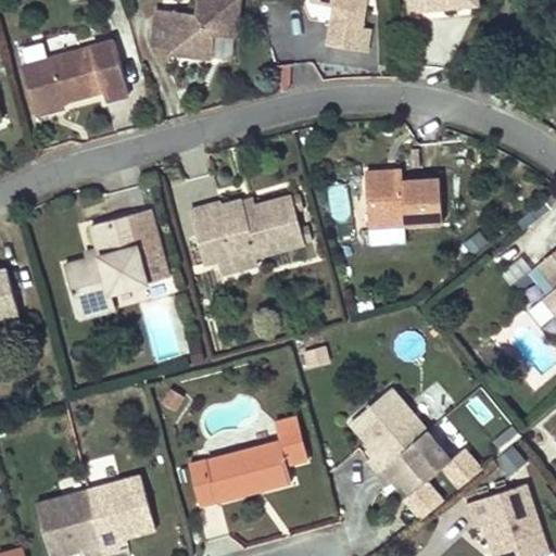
[(213,55),(215,35),(236,37),(240,0),(197,0),(197,12),(158,8),(153,48),(213,55)]
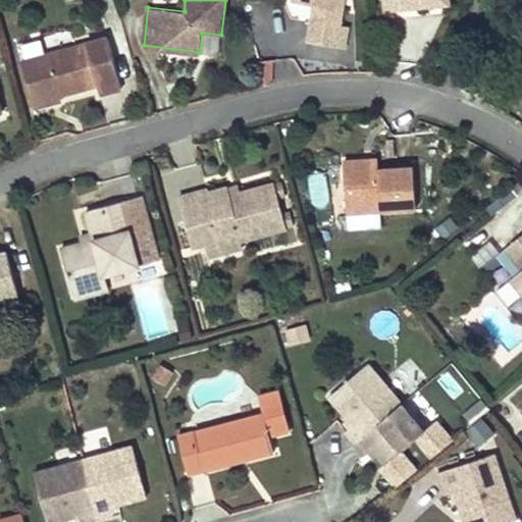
[(337,0),(294,0),(294,1),(314,5),(311,21),(340,27),(343,8),(336,7),(337,0)]
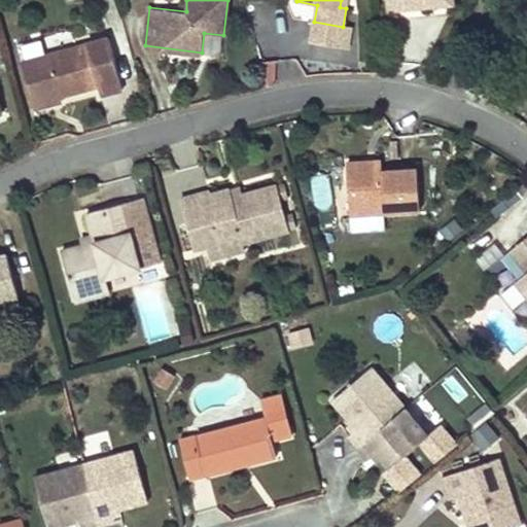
[(388,0),(389,10),(453,4),(452,0),(388,0)]
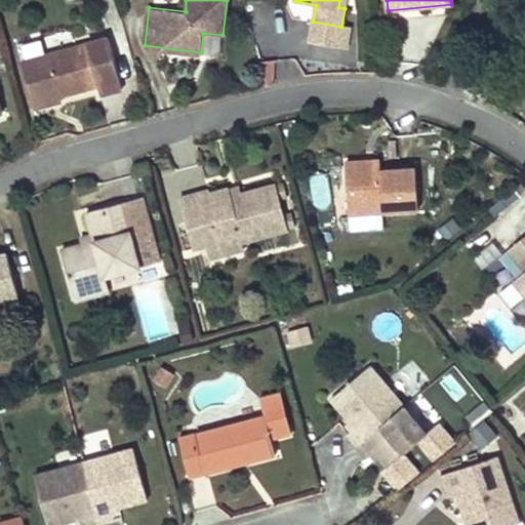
[(123,88),(109,37),(22,61),(34,104),(59,96),(98,85),(102,94),(123,88)]
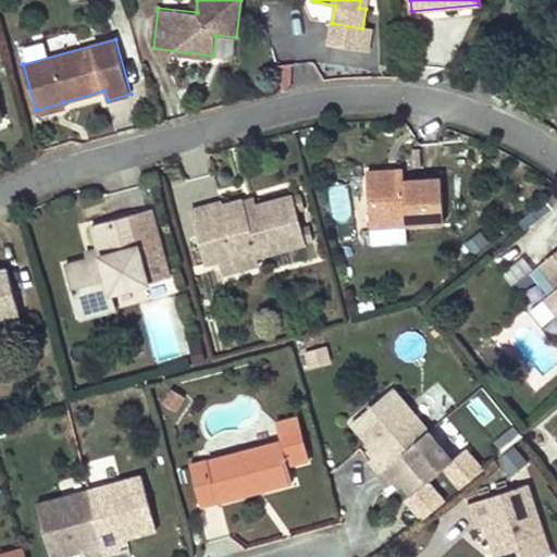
[(22,46),(25,59),(48,53),(46,41),(22,46)]
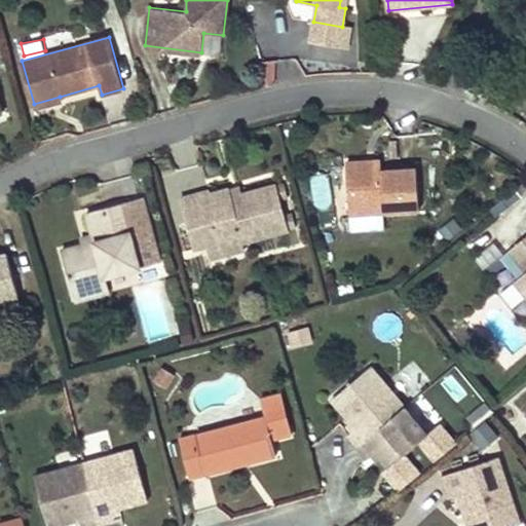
[(274,82),(275,62),(261,62),(267,84),(274,82)]
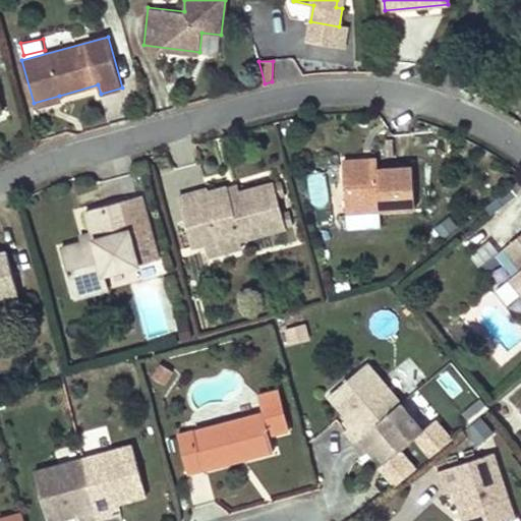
[(441,83),(442,77),(431,75),(429,81),(441,83)]
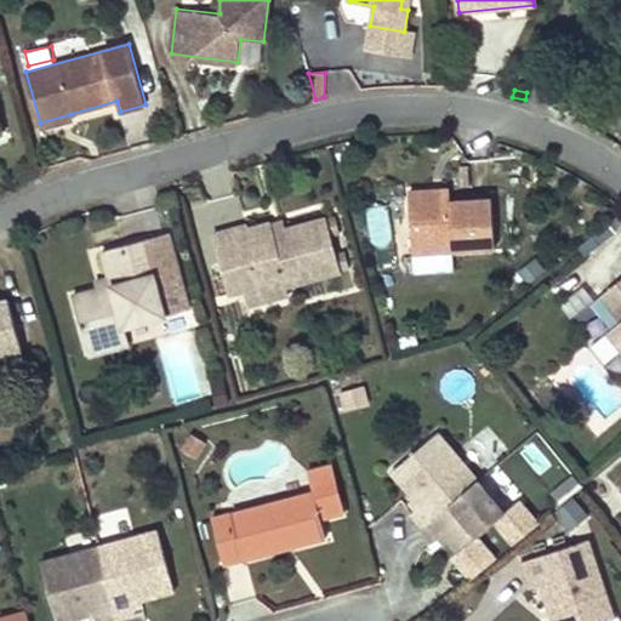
[(73,120),(70,114),(40,123),(41,129),(73,120)]
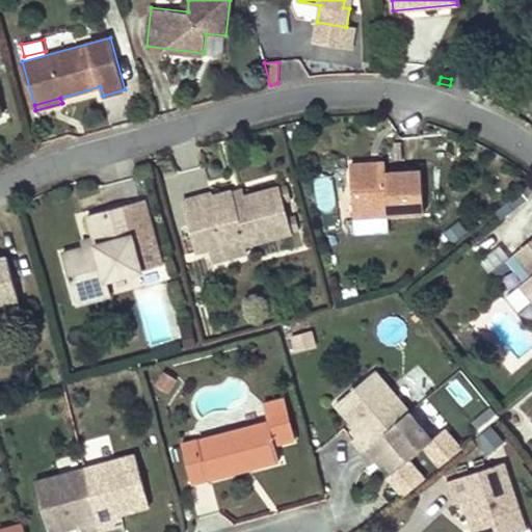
[(402,160),(400,142),(394,142),(395,160),(402,160)]
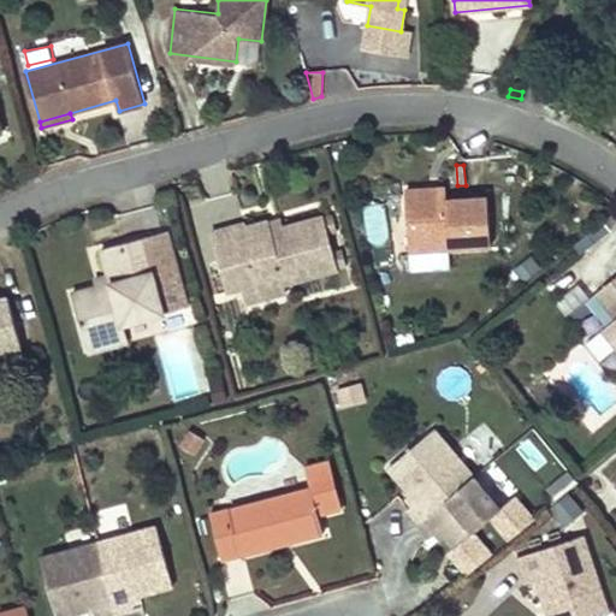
[(495,244),(491,196),(450,199),(449,187),(409,189),(413,249),(495,244)]
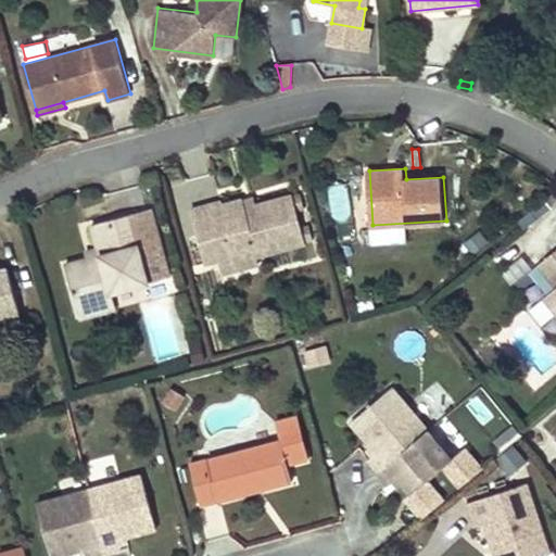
[(292,194),(255,204),(255,205),(244,207),(242,201),(242,199),(222,204),(220,201),(190,210),(205,263),(219,260),(220,266),(256,256),(305,243),(305,242),(313,240),(308,224),(301,226),(297,211),(304,209),(300,193),(292,196),(292,194)]
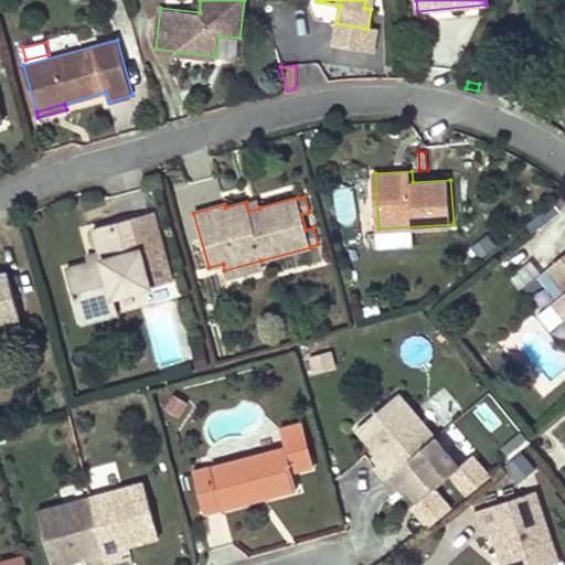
[(259,208),(258,200),(246,204),(248,211),(259,209),(259,208)]
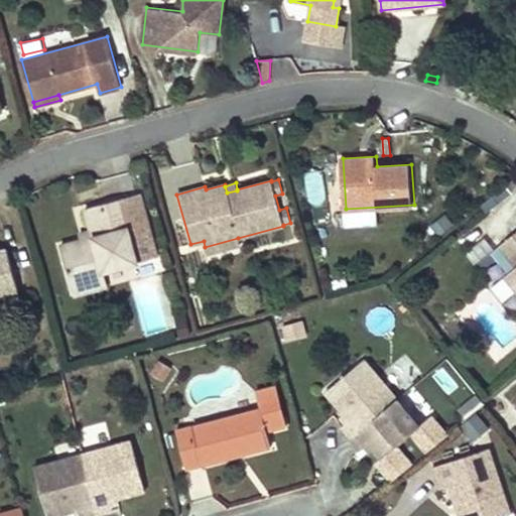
[(138,262),(121,199),(86,208),(92,231),(94,236),(81,240),(60,245),(73,289),(107,280),(104,271),(138,262)]
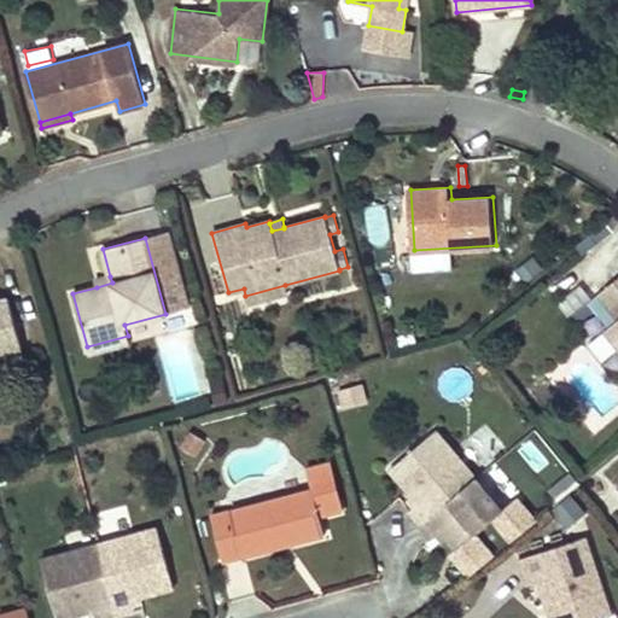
[(112,283),(110,277),(94,280),(97,287),(112,283)]
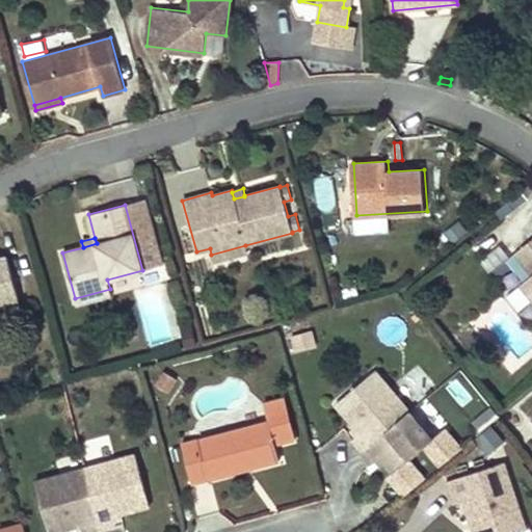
[(531,243),(529,240),(515,253),(531,272),(531,274),(529,278),(531,282),(531,243)]
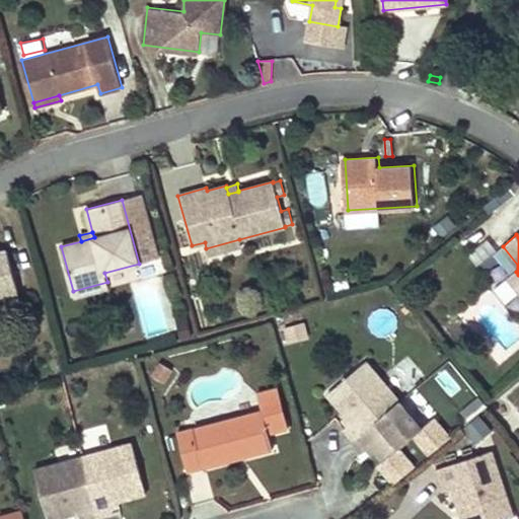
[(208,255),(240,246),(239,239),(206,248),(208,255)]
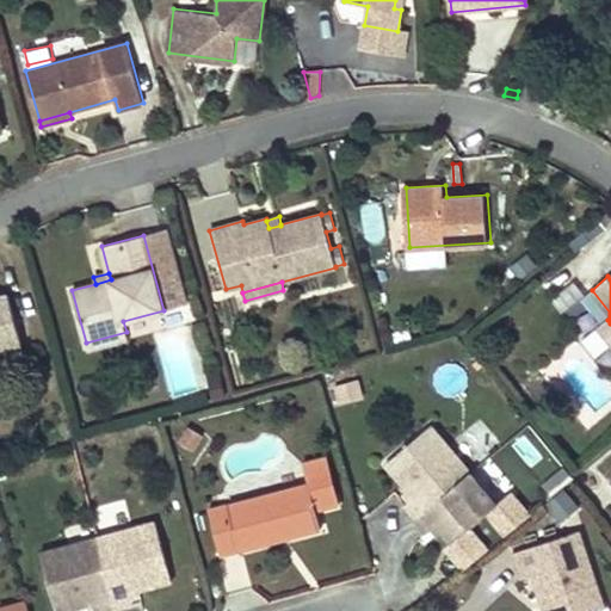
[(0,349),(22,343),(8,294),(0,296),(0,349)]
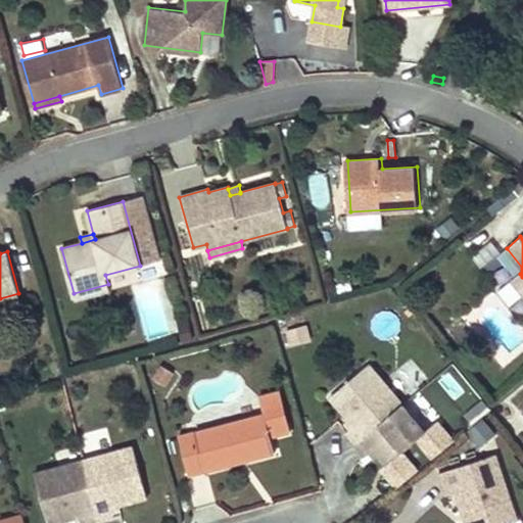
[(522,277),(520,274),(512,280),(522,292),(522,277)]
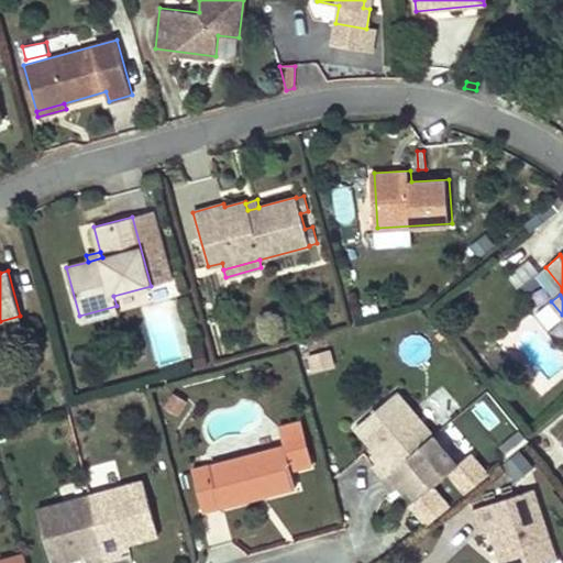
[(80,322),(118,312),(117,306),(79,316),(80,322)]
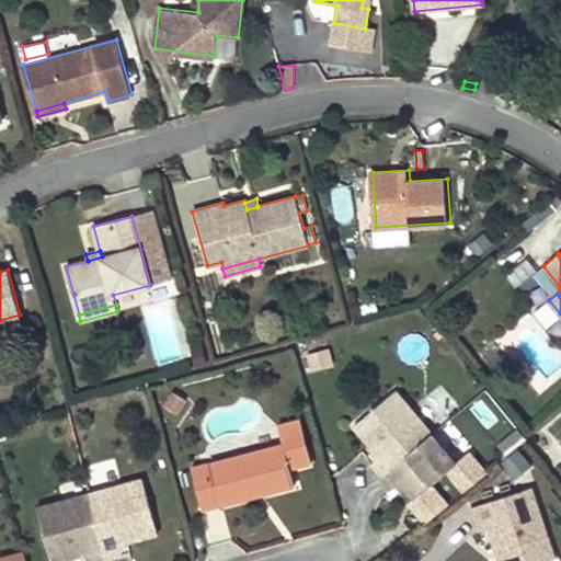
[(332,347),(306,353),(309,370),(335,366),(332,347)]
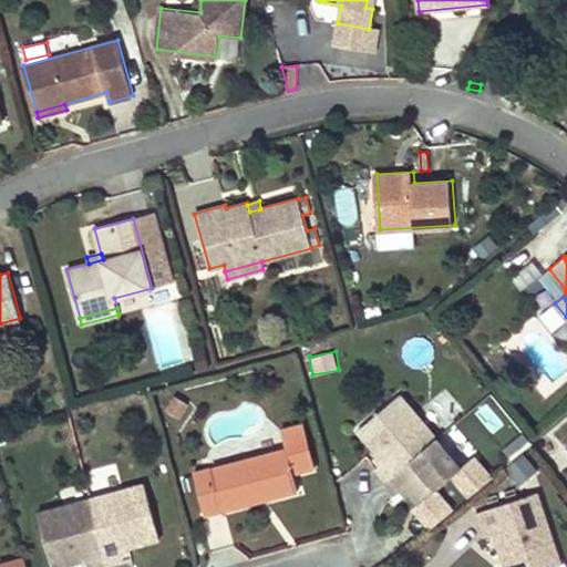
[(398,494),(400,492),(405,487),(411,493),(420,504),(462,468),(400,395),(358,430),(384,461),(379,466),(375,468),(398,494)]
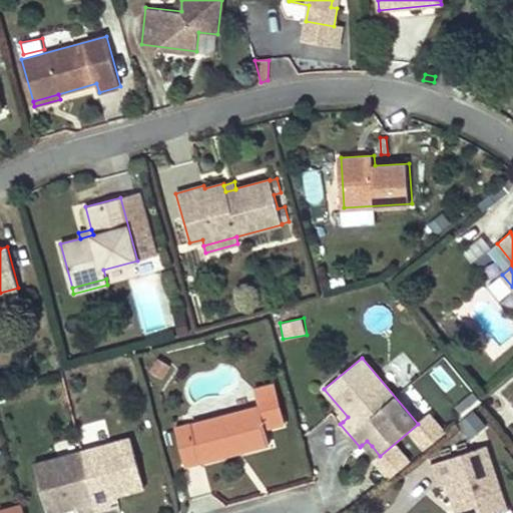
[(161,377),(168,364),(160,359),(152,372),(161,377)]
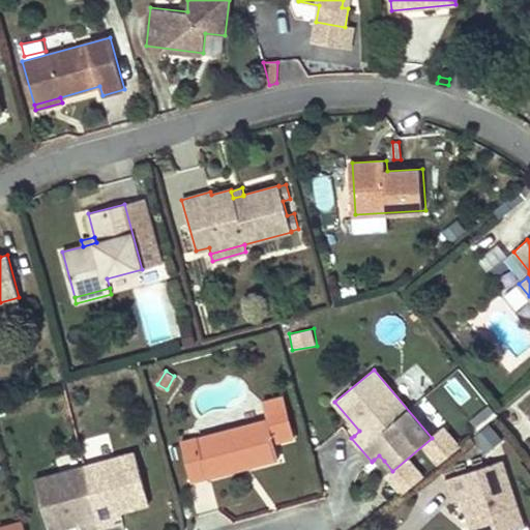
[(278,458),(269,418),(181,442),(192,481),(239,469),(238,464),(247,462),(248,466),(278,458)]
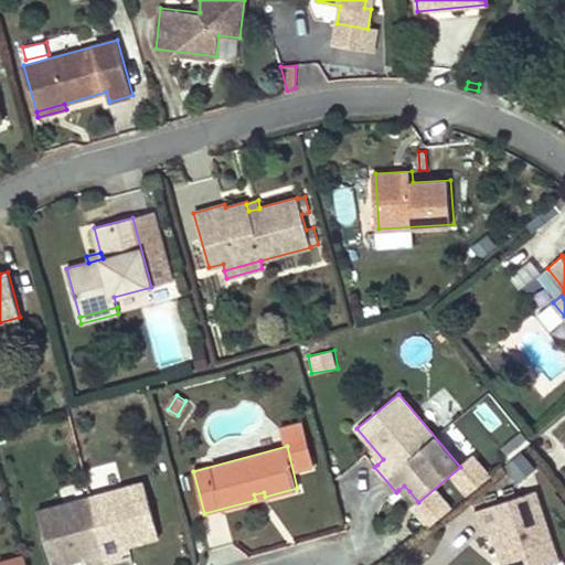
[(524,452),(510,464),(523,481),(537,469),(524,452)]
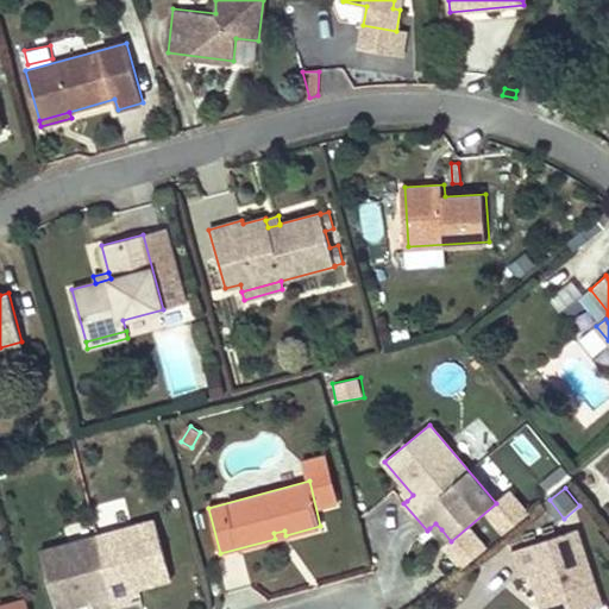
[(407,501),(413,495),(407,489),(401,494),(407,501)]
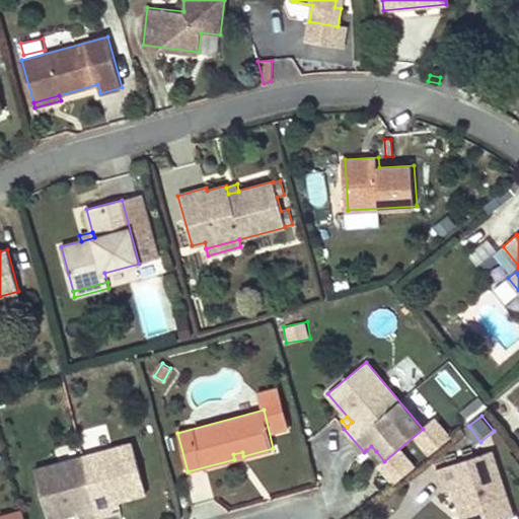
[(47,518),(51,518),(76,512),(82,511),(83,517),(83,518),(90,518),(115,513),(114,509),(112,503),(118,502),(146,494),(132,444),(34,469),(47,518)]
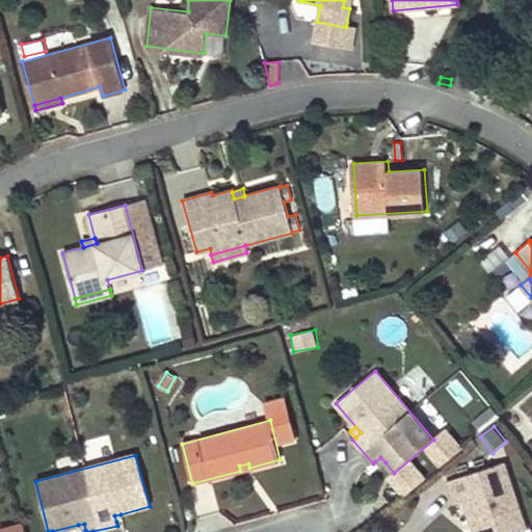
[(386,462),(380,457),(375,461),(380,468),(386,462)]
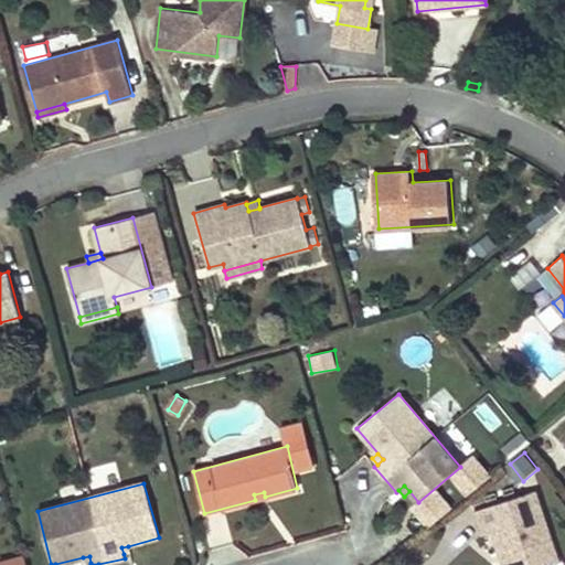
[(548,564),(558,562),(534,490),(473,511),(482,534),(494,531),(498,530),(508,558),(503,560),(504,564),(548,564)]
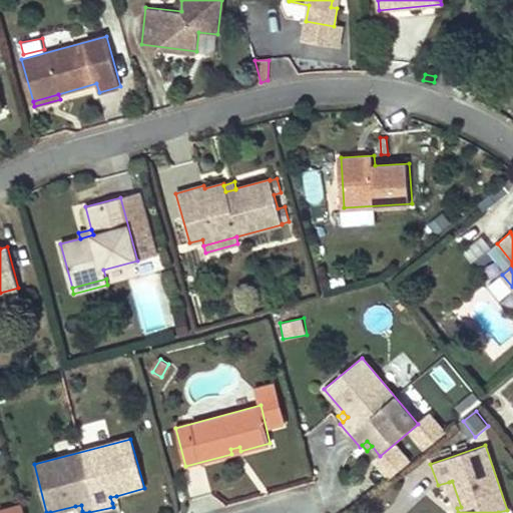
[(452,481),(449,482),(457,508),(461,507),(452,481)]
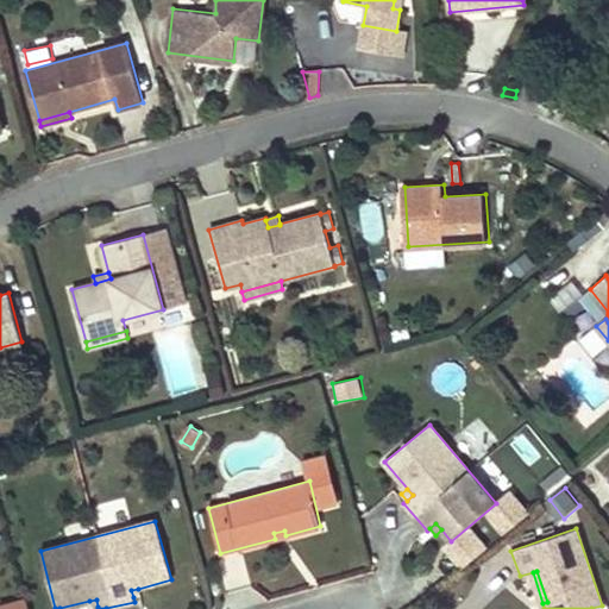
[(0,602),(0,608),(30,608),(26,596),(0,602)]
